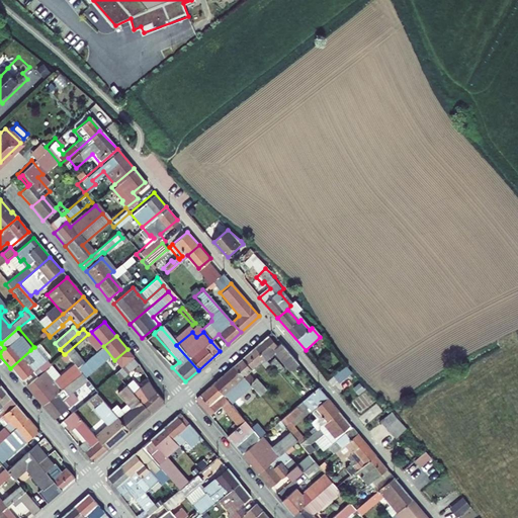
[(266,336),(253,348),(264,360),(280,378),(284,375),(268,356),(271,354),(287,372),(296,364),(280,345),(277,348),(266,336)]
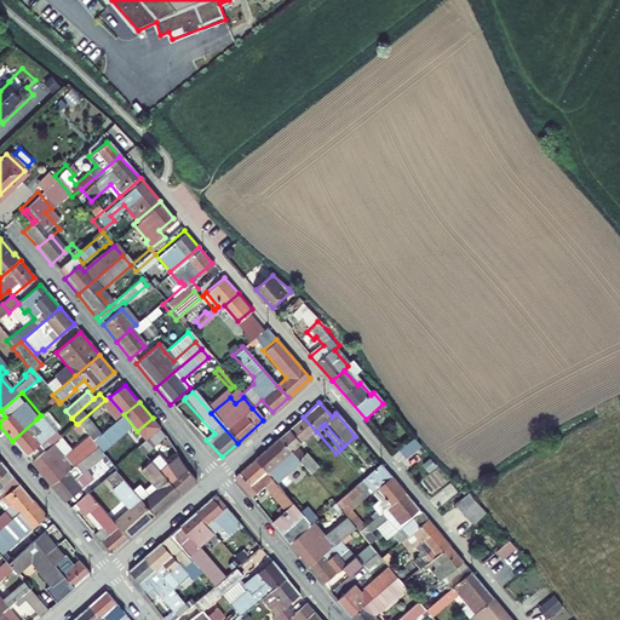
[(61,438),(40,415),(36,419),(56,442),(61,438)]
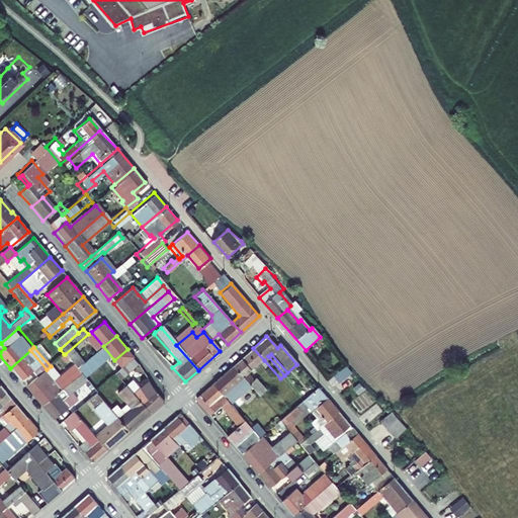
[(253,348),(231,367),(248,387),(258,399),(264,394),(254,382),(252,384),(245,377),(264,360),(253,348)]
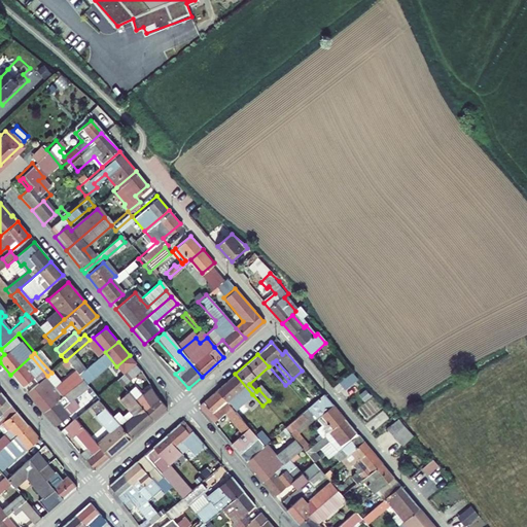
[(10,375),(21,387),(31,379),(36,385),(44,379),(47,376),(31,356),(10,375)]
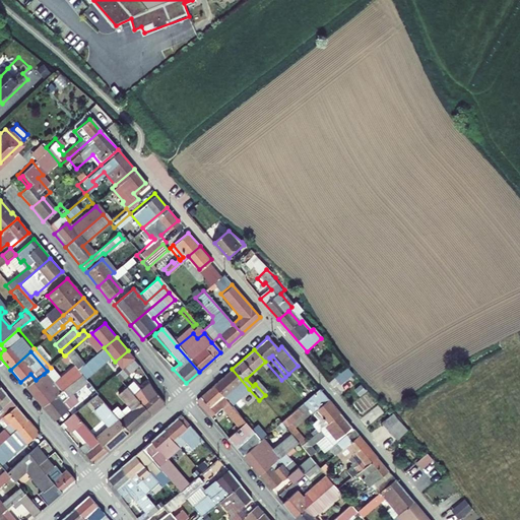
[(139,367),(135,360),(123,370),(117,376),(122,382),(139,367)]
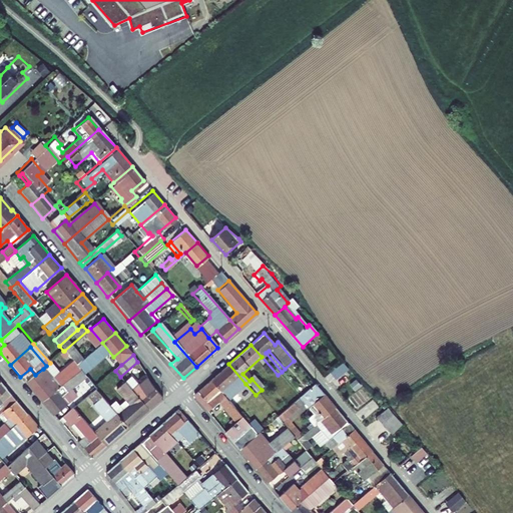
[(115,371),(121,365),(115,359),(106,366),(112,373),(115,371)]
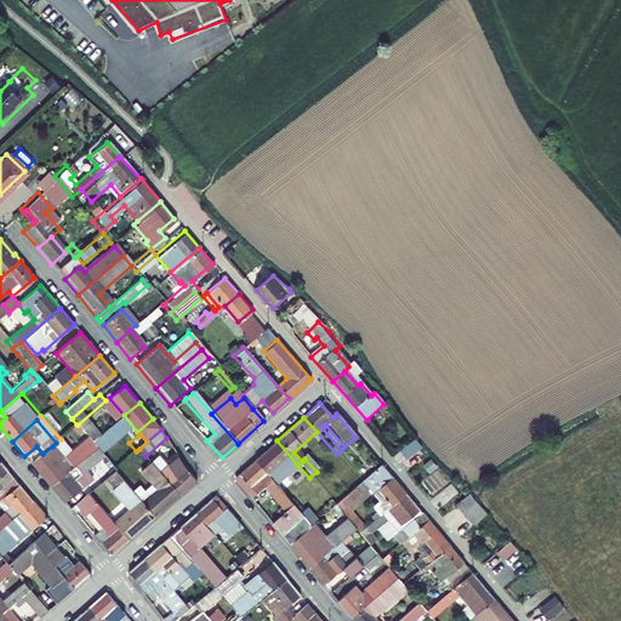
[(43,454),(30,463),(50,486),(96,448),(92,443),(87,437),(63,457),(52,446),(43,454)]
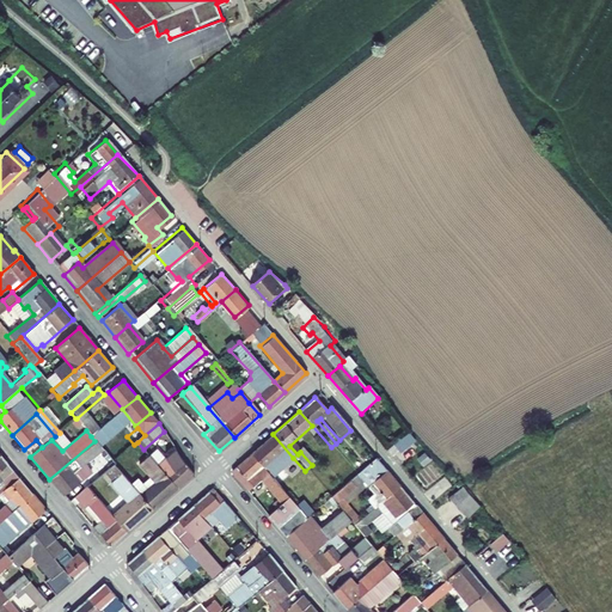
[(273,434),(250,456),(262,470),(277,457),(285,465),(293,458),(273,434)]
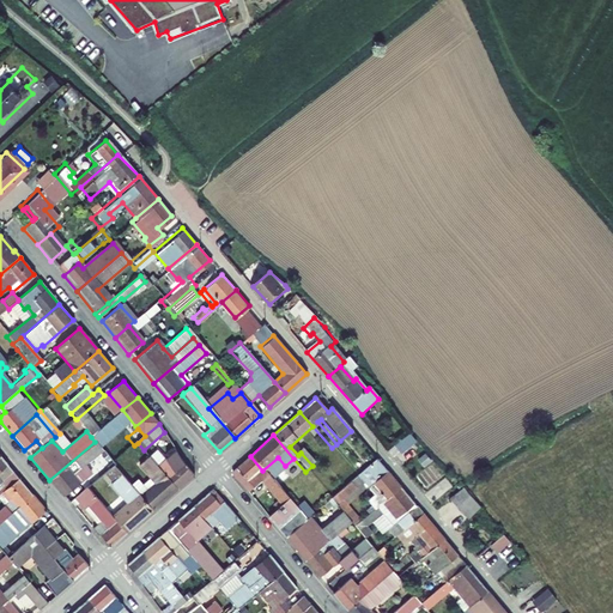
[(392,448),(399,456),(412,445),(405,437),(392,448)]
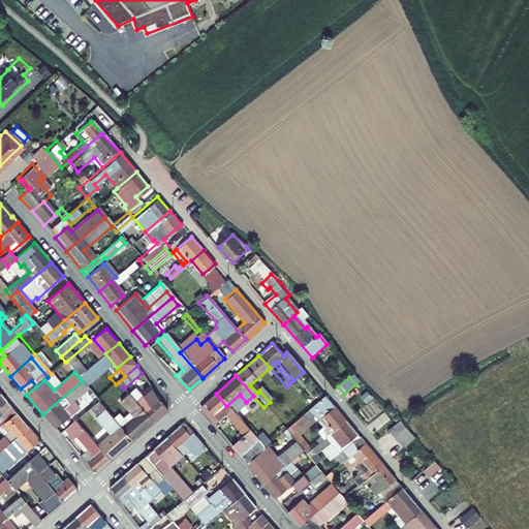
[(82,381),(42,414),(55,429),(79,409),(72,402),(88,387),(82,381)]
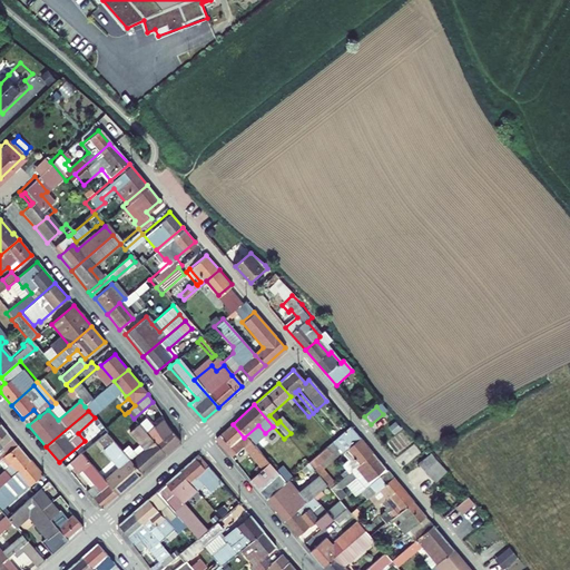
[(139,424),(165,453),(179,440),(169,430),(163,420),(155,428),(146,418),(139,424)]
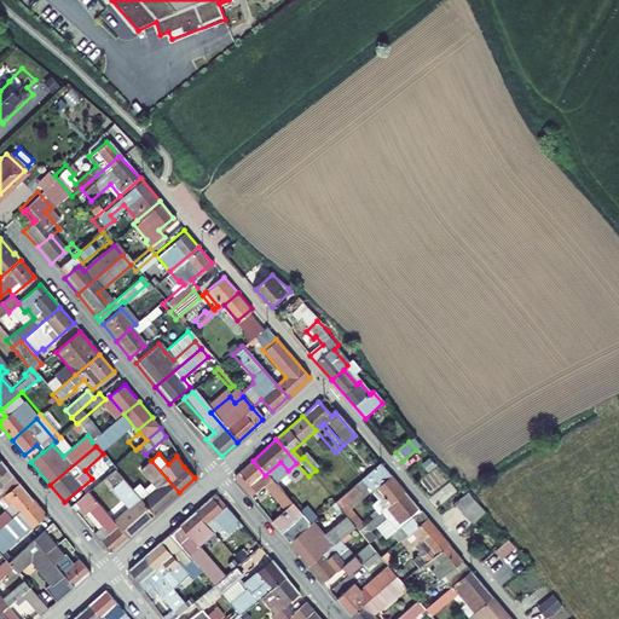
[(1,460),(0,460),(0,498),(9,491),(19,481),(1,460)]
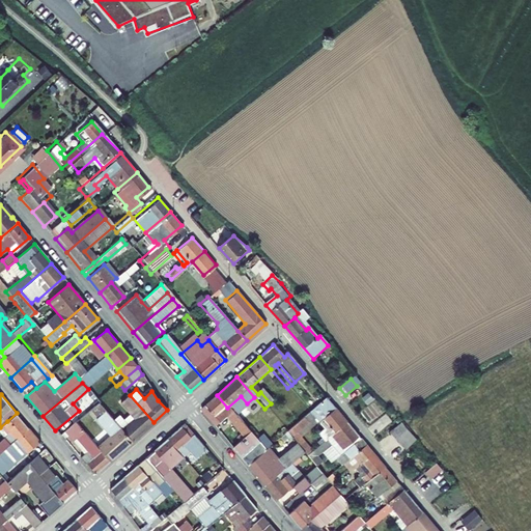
[(133,442),(154,422),(130,395),(129,394),(120,402),(134,418),(122,428),(133,442)]
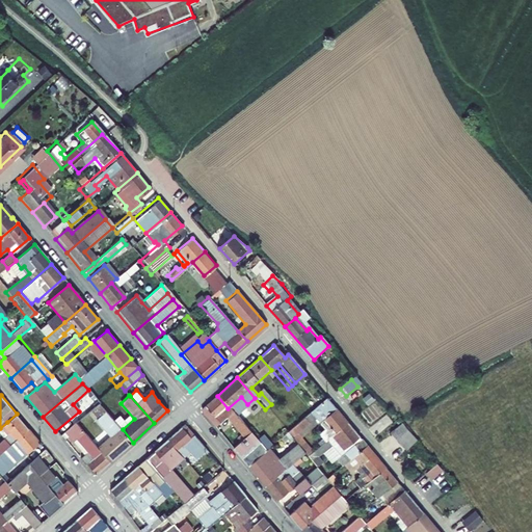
[(247,431),(228,408),(217,396),(203,408),(200,411),(214,428),(218,425),(225,418),(243,440),(250,434),(247,431)]
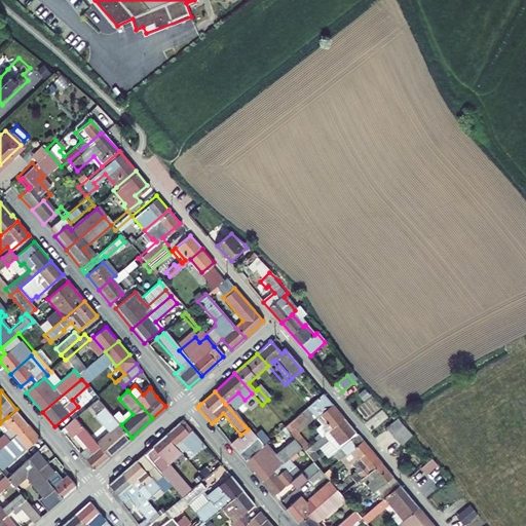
[(343,418),(323,393),(307,407),(322,423),(315,428),(320,434),(315,438),(317,441),(343,418)]
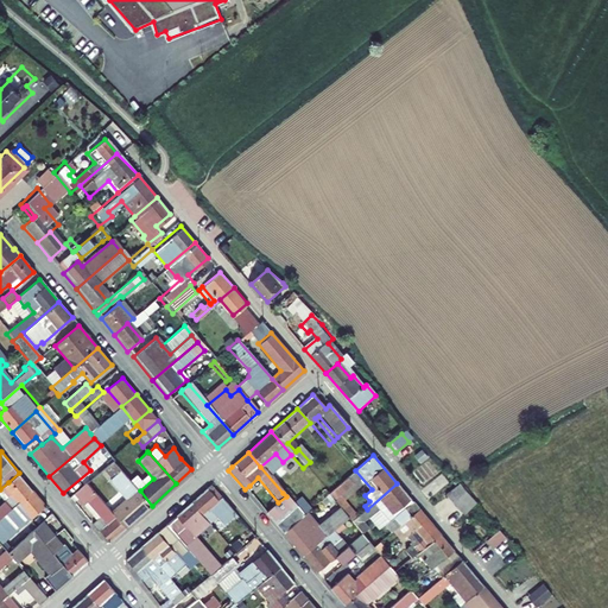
[(112,511),(126,529),(152,506),(140,491),(122,472),(111,482),(125,499),(112,511)]
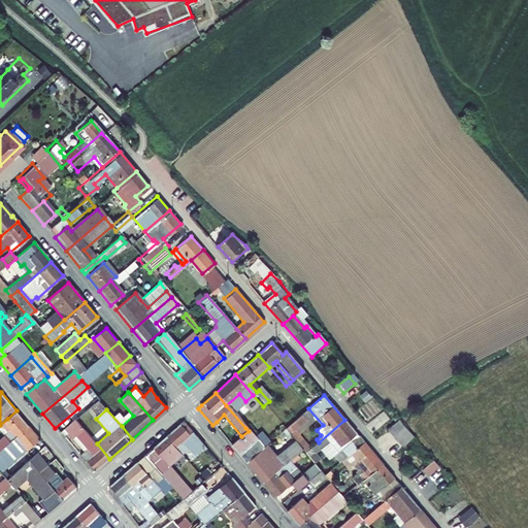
[(21,440),(33,429),(22,416),(17,410),(7,419),(0,425),(0,434),(9,427),(21,440)]
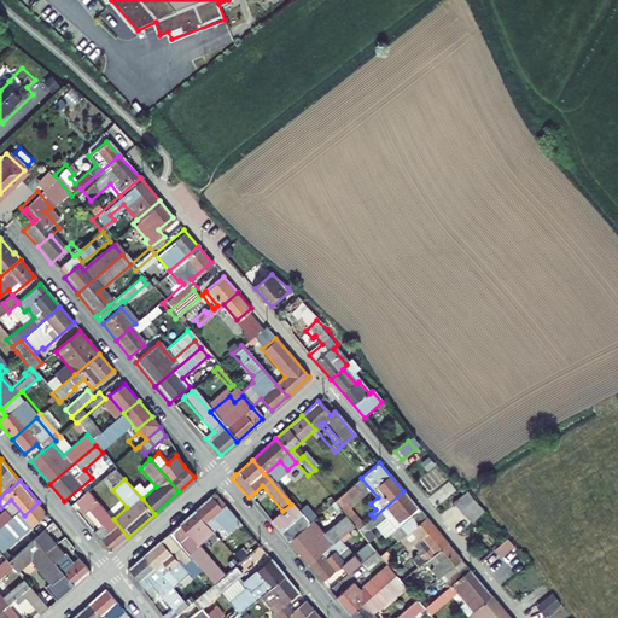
[(483,513),(468,495),(465,490),(452,502),(471,524),(483,513)]
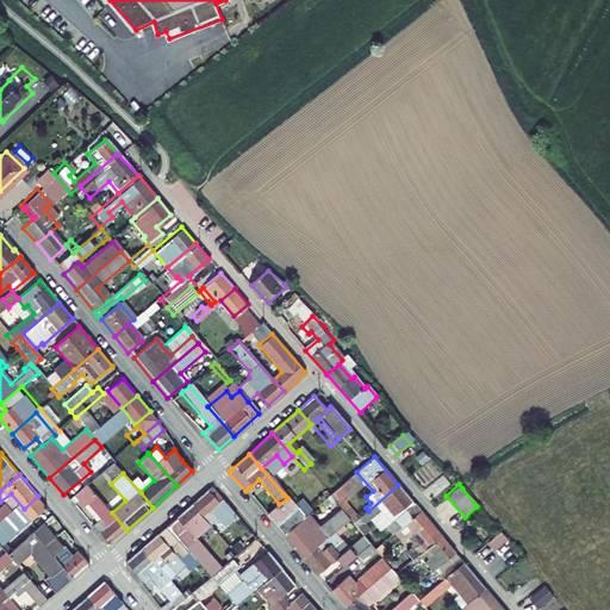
[(99,533),(100,533),(111,545),(126,530),(112,512),(87,485),(75,496),(87,509),(91,505),(101,517),(98,521),(92,526),(99,533)]
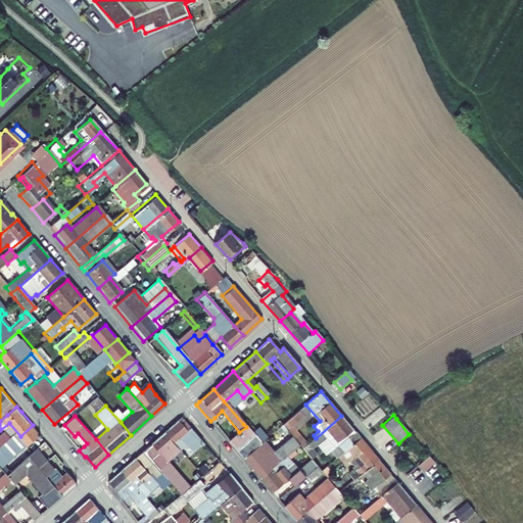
[(179,416),(161,431),(173,443),(177,447),(193,433),(179,416)]
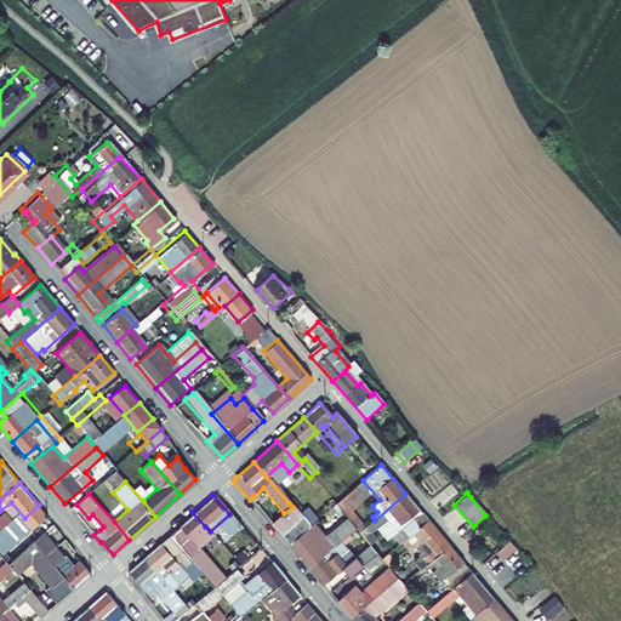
[(403,542),(428,519),(405,494),(375,520),(364,529),(369,535),(385,522),(397,534),(392,539),(398,545),(403,542)]
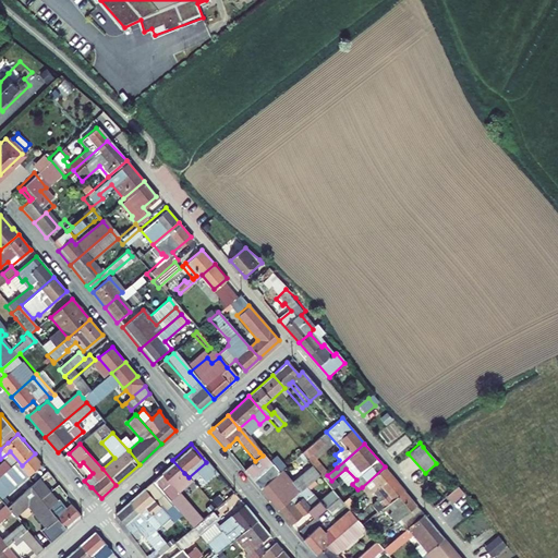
[(0,484),(0,495),(1,497),(23,478),(25,482),(31,476),(34,481),(48,469),(35,453),(22,465),(0,484)]
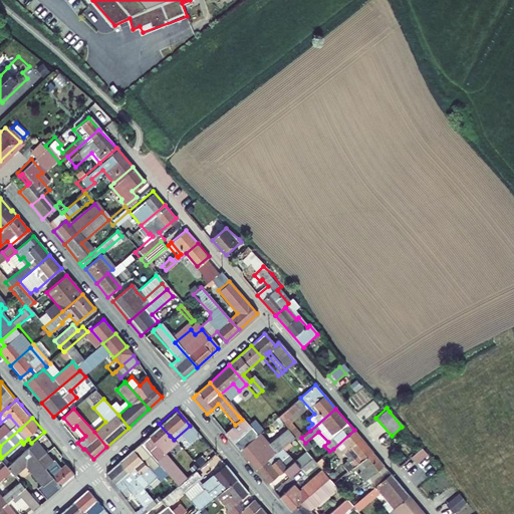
[(239,429),(245,424),(242,420),(231,429),(224,435),(231,443),(242,433),(239,429)]
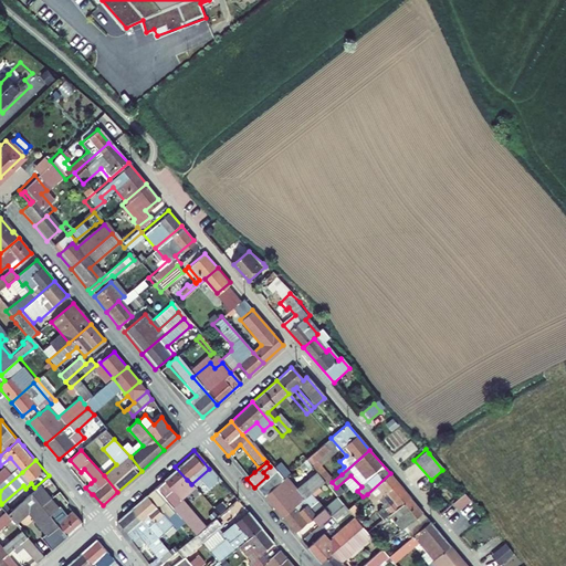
[(161,479),(179,499),(194,486),(191,484),(187,480),(175,467),(161,479)]
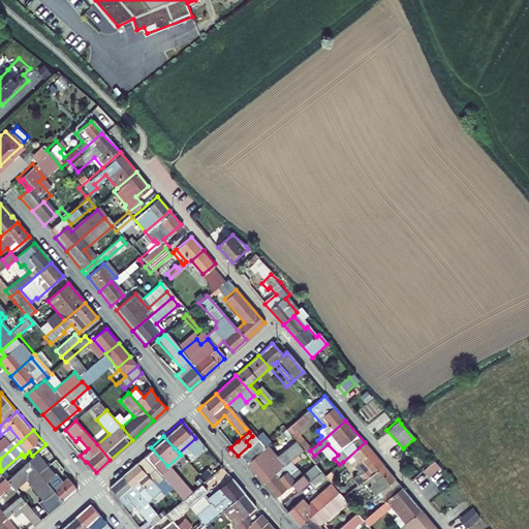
[(238,456),(246,467),(265,450),(252,436),(246,441),(249,445),(238,456)]
